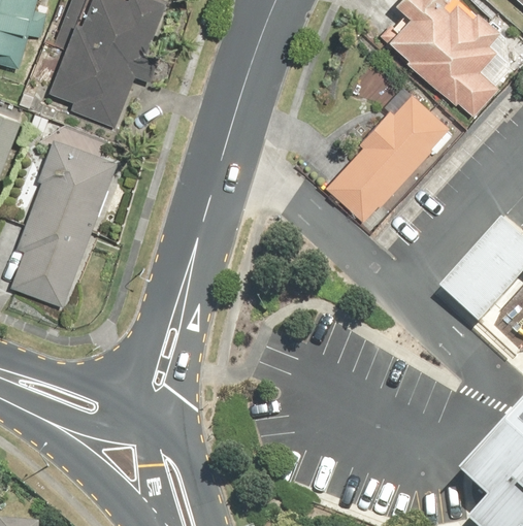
[(0,63),(18,68),(36,0),(0,0),(0,63)]
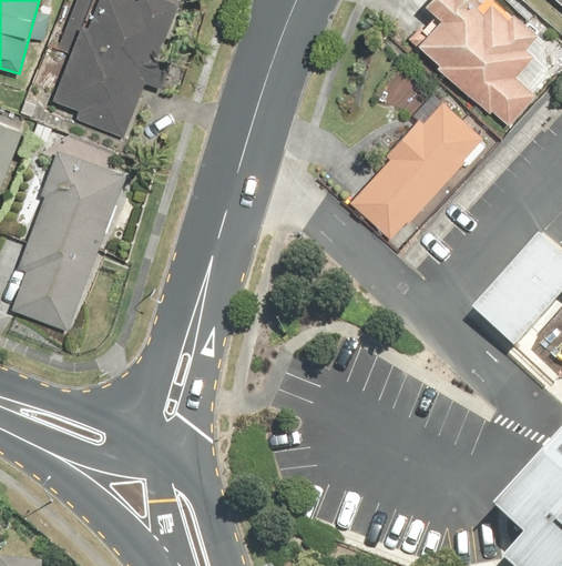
[(75,119),(122,138),(144,81),(161,88),(172,60),(160,56),(181,0),(91,0),(52,100),(79,110),(75,119)]
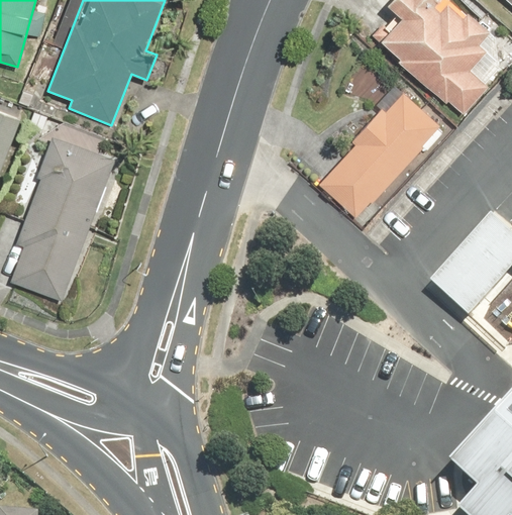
[(399,8),(374,36),(459,112),(485,84),(470,71),(488,50),(480,43),(492,29),(458,0),(392,0),(392,1),(399,8)]
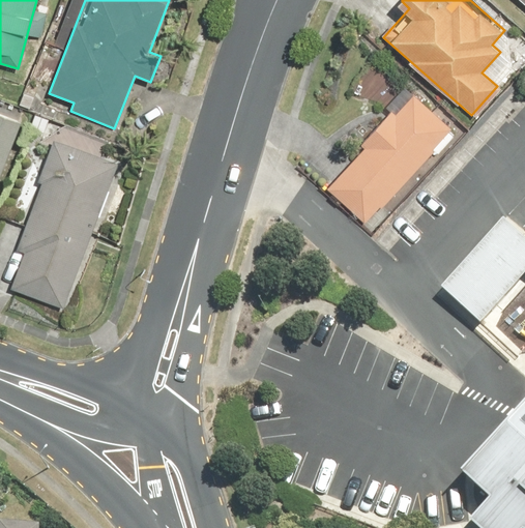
[(327,189),(365,224),(450,128),(413,94),(327,189)]
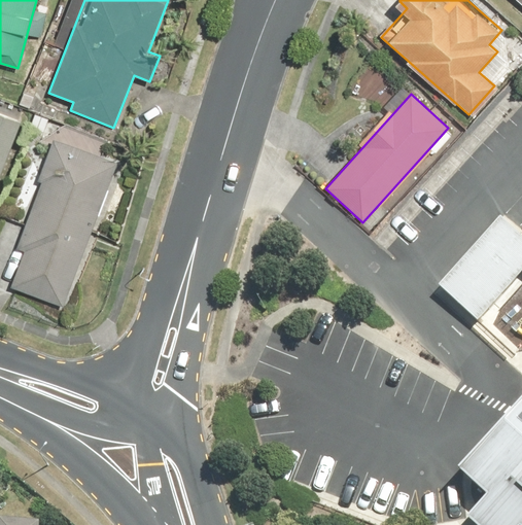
[(0,168),(18,120),(0,113),(0,168)]
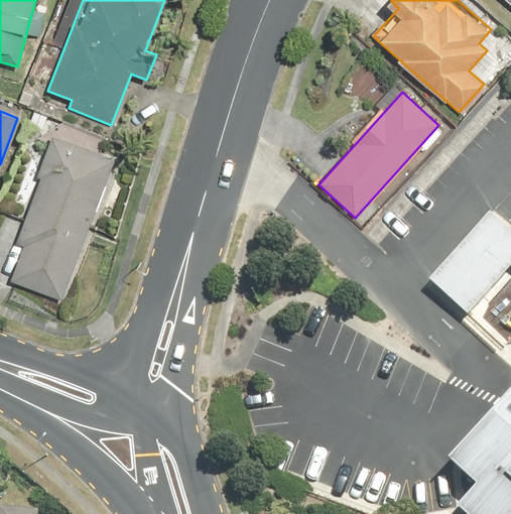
[(11,279),(59,298),(114,160),(54,137),(14,242),(24,246),(11,279)]
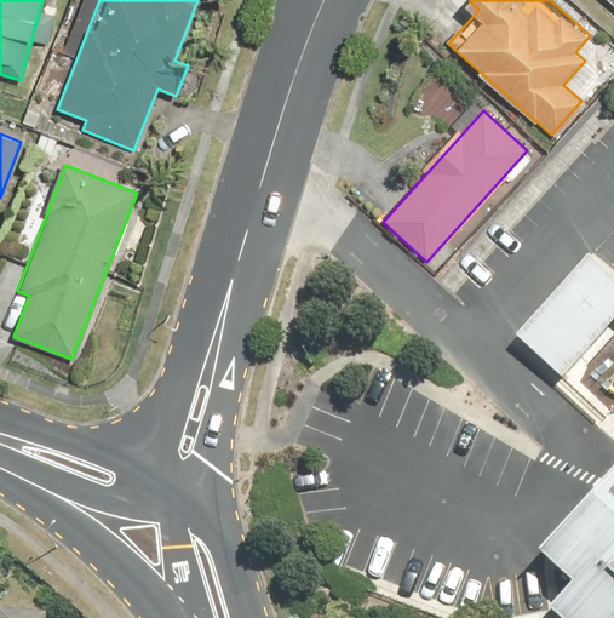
[(613,312),(563,381),(613,417),(613,416),(613,312)]
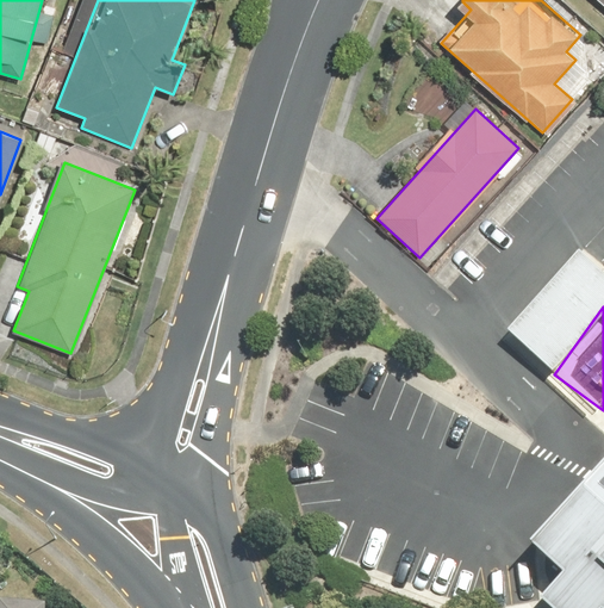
[(603,478),(539,550),(601,607),(603,607),(603,478)]
